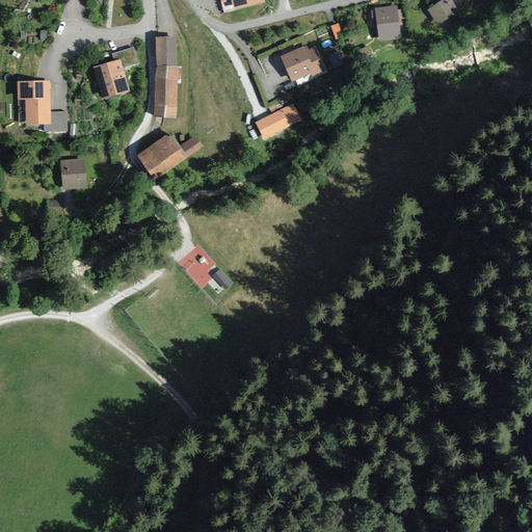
[(263,0),(221,0),(223,9),(264,4),(263,0)]
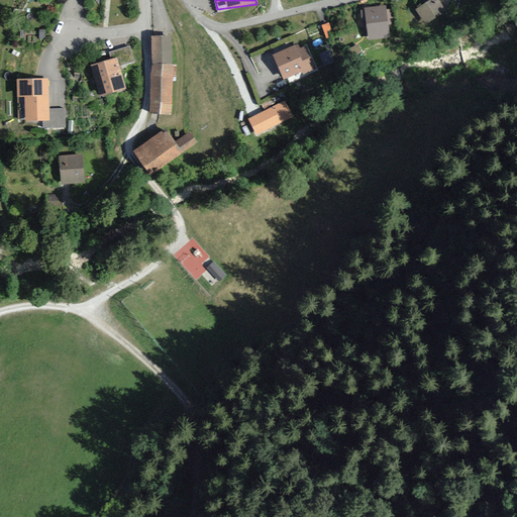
[(439,0),(429,0),(415,10),(426,25),(447,10),(439,0)]
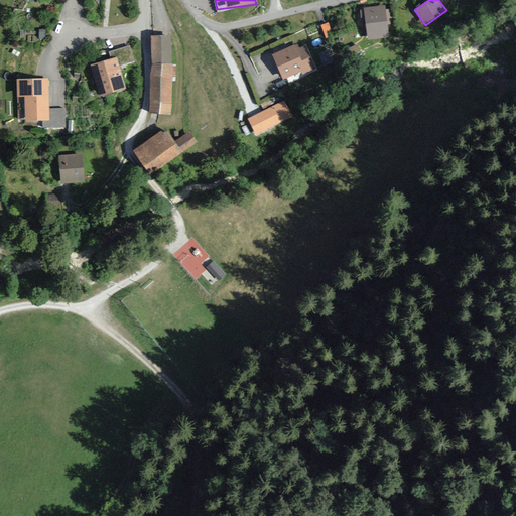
[(386,5),(360,6),(361,31),(387,30),(386,5)]
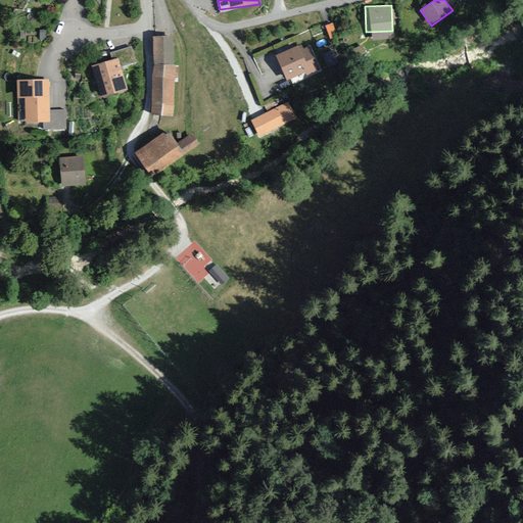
[(174,36),(152,36),(151,115),(173,115),(174,36)]
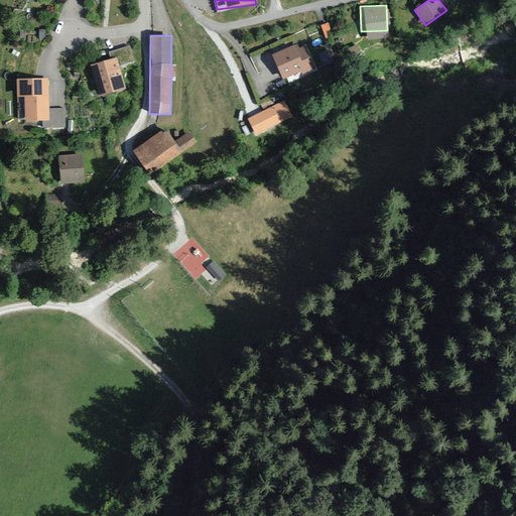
[(303,40),(273,54),(286,82),(316,68),(303,40)]
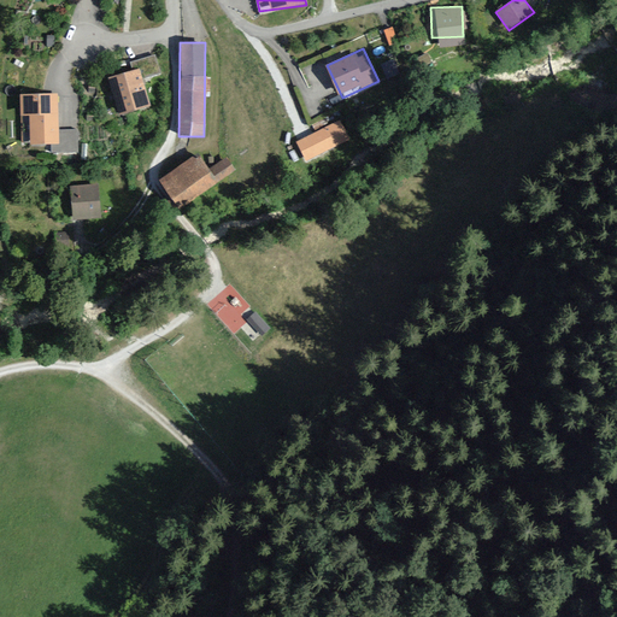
[(140,68),(107,76),(118,115),(151,106),(140,68)]
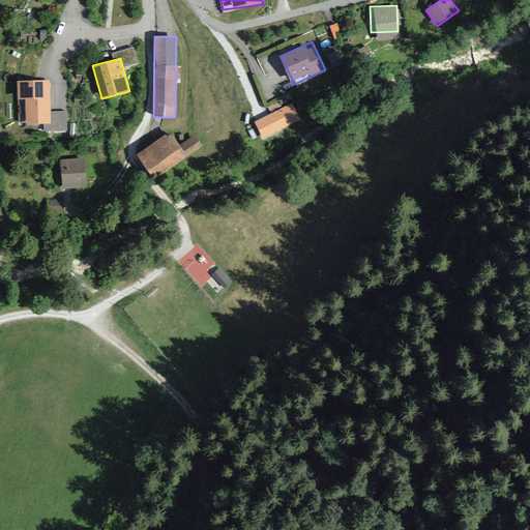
[(49,80),(17,81),(18,123),(50,123),(49,80)]
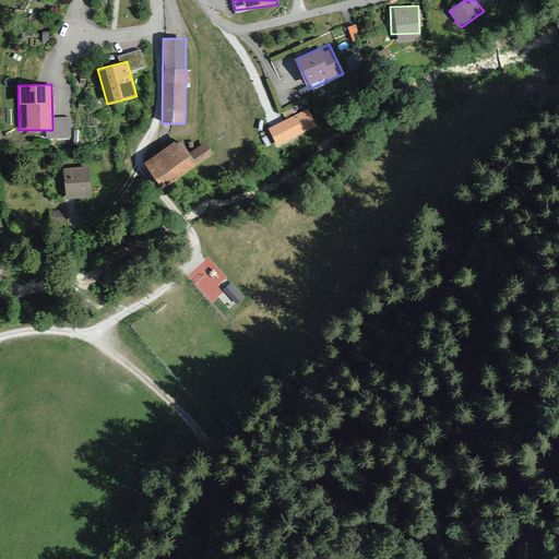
[(308,110),(271,129),(278,144),(316,125),(308,110)]
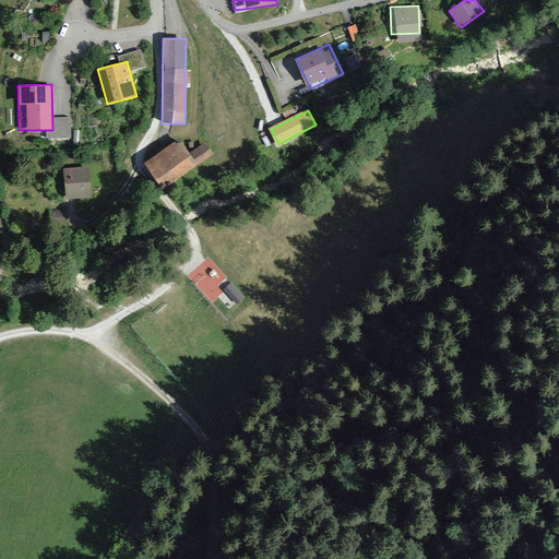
[(179,138),(143,162),(159,187),(212,152),(204,141),(188,152),(179,138)]
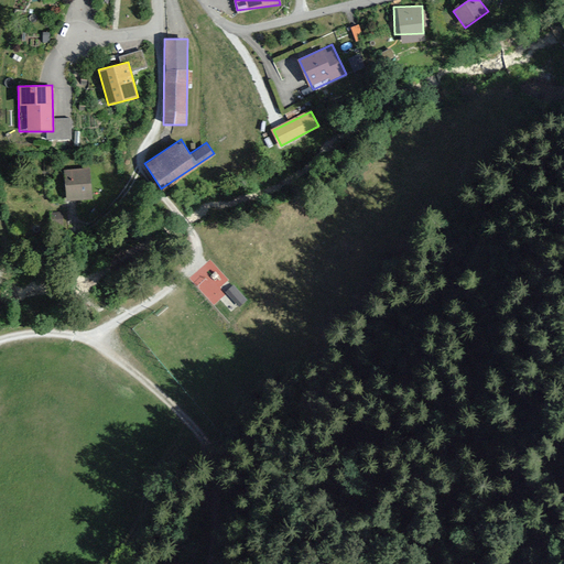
[(88,166),(63,169),(65,198),(90,196),(88,166)]
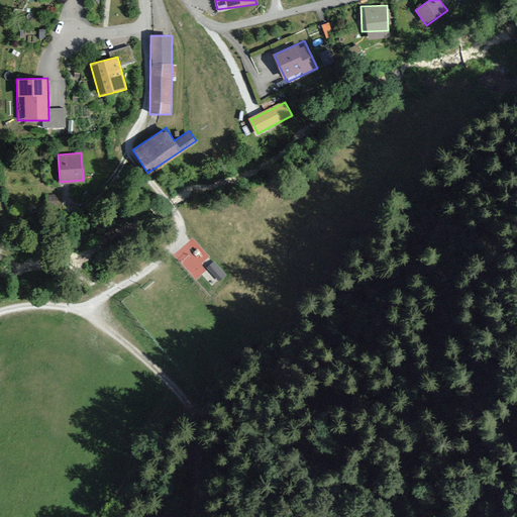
[(207,268),(221,280),(227,272),(213,260),(207,268)]
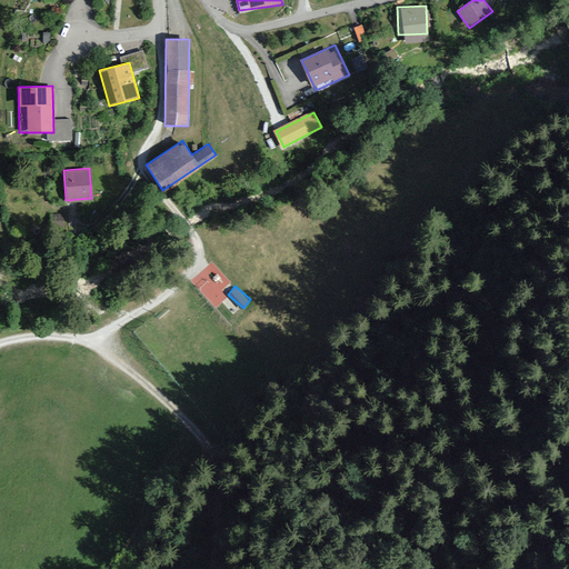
[(228,295),(222,300),(233,311),(239,306),(228,295)]
